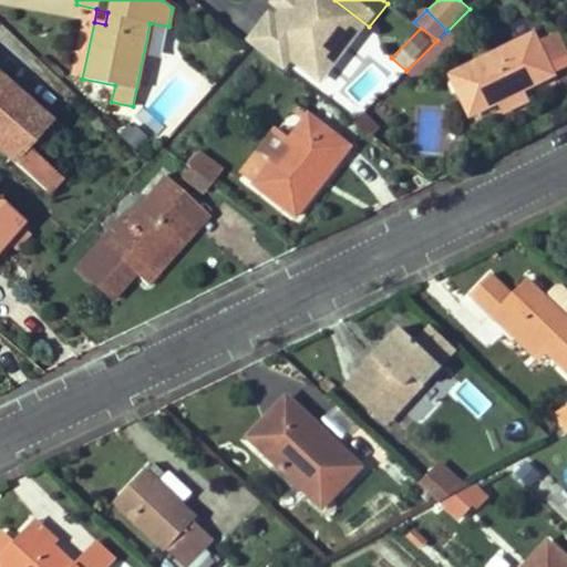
[(498,100),(523,88),(554,73),(554,72),(540,42),(536,33),(452,73),(471,112),(498,100)]
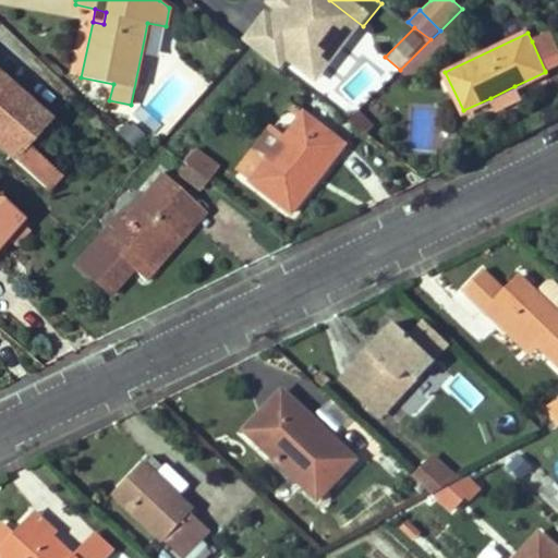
[(532,41),(545,71),(557,63),(557,51),(549,34),(532,41)]
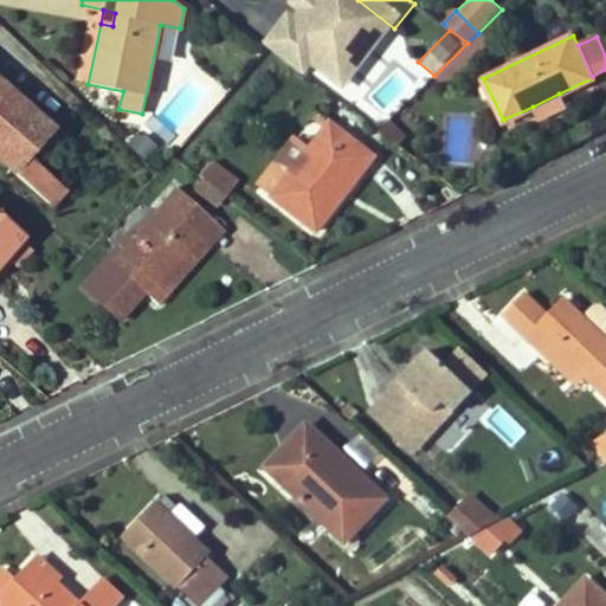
[(481,56),(468,43),(434,76),(447,88),(481,56)]
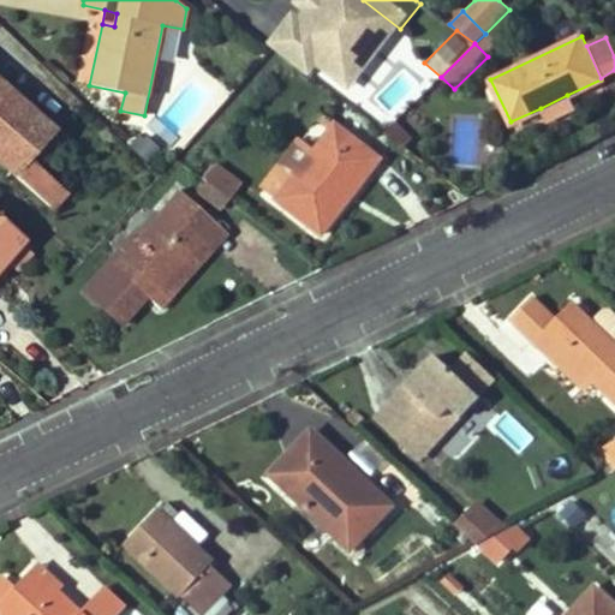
[(0,85),(0,162),(15,175),(31,156),(53,132),(0,85)]
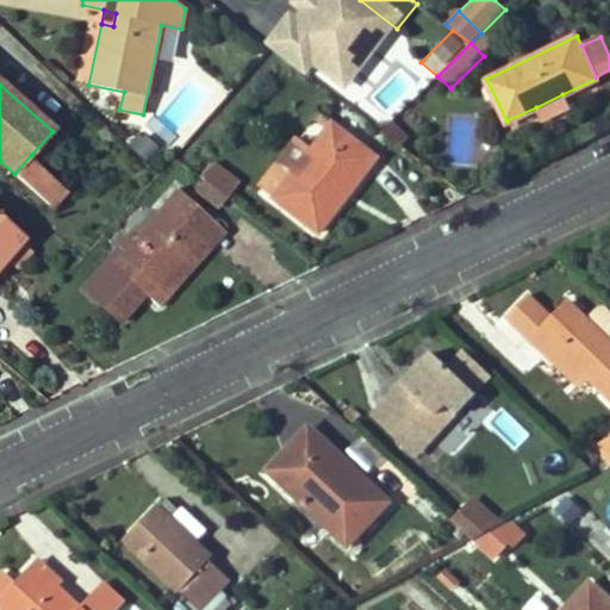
[(562,94),(536,107),(542,119),(570,107),(562,94)]
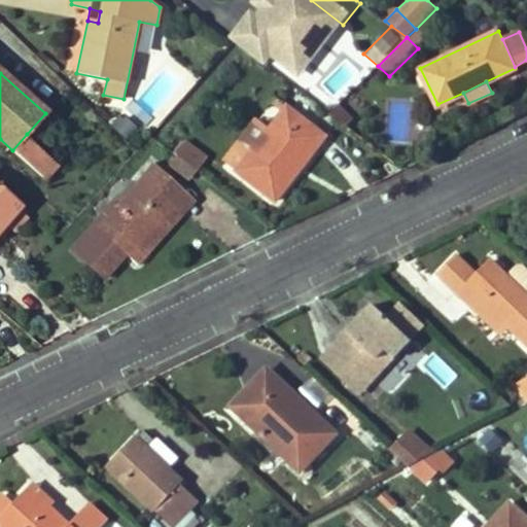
[(387,140),(407,141),(410,100),(389,99),(387,140)]
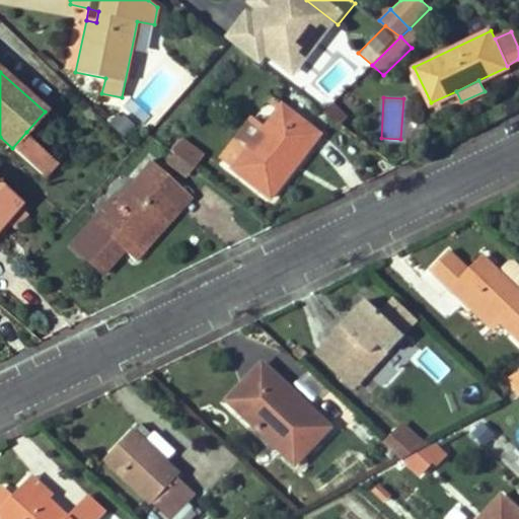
[(221,159),(271,198),(320,135),(283,105),(266,129),(253,119),(221,159)]
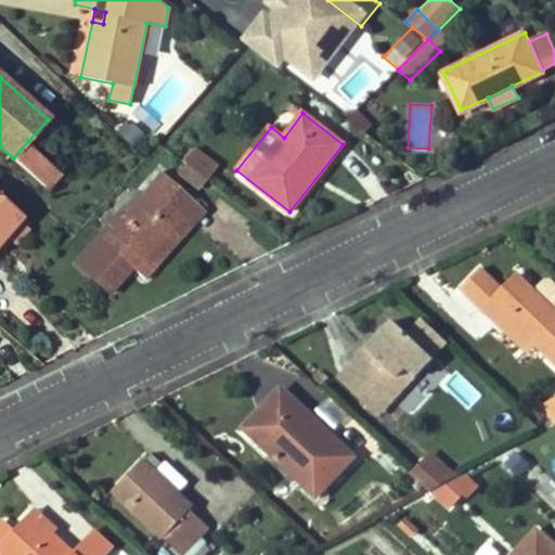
[(28,141),(13,158),(46,188),(61,171),(28,141)]
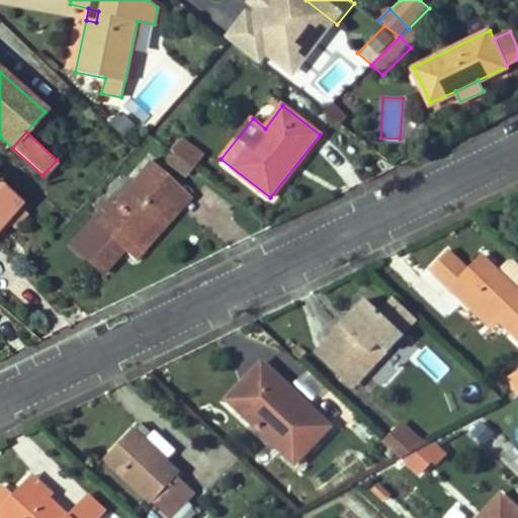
[(175,154),(192,167),(200,155),(180,139),(171,151),(175,154)]
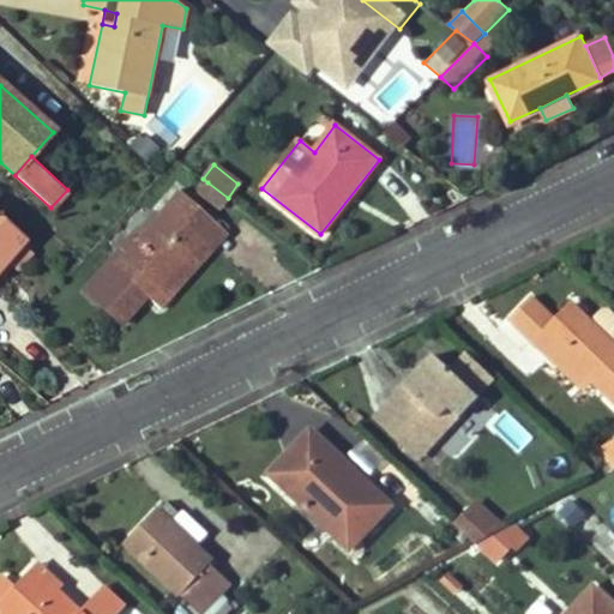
[(220,209),(228,198),(208,182),(200,192),(220,209)]
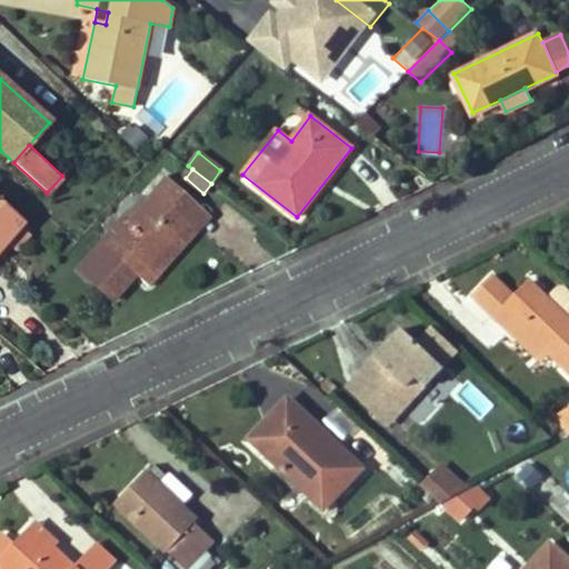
[(157,277),(147,268),(200,208),(163,176),(125,220),(80,268),(106,291),(129,267),(137,275),(149,286),(157,277)]
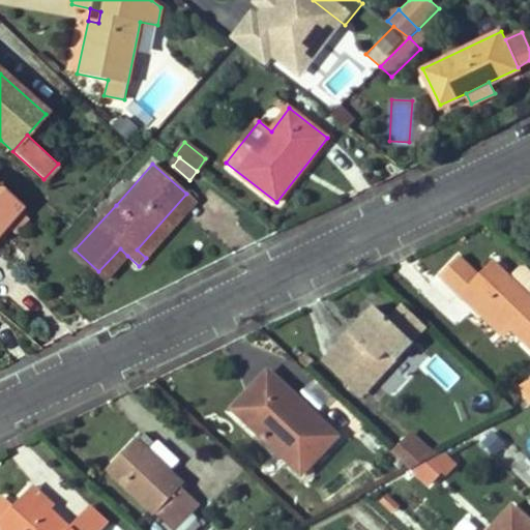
[(0,229),(5,224),(19,209),(22,206),(0,186),(0,229)]
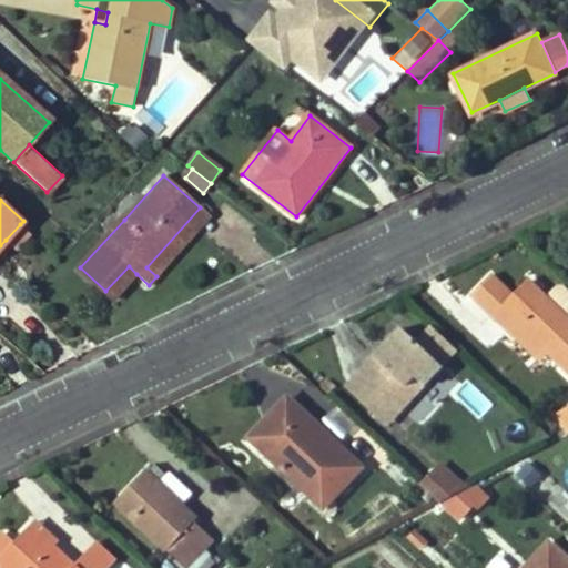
[(156,276),(210,216),(200,208),(146,267),(156,276)]
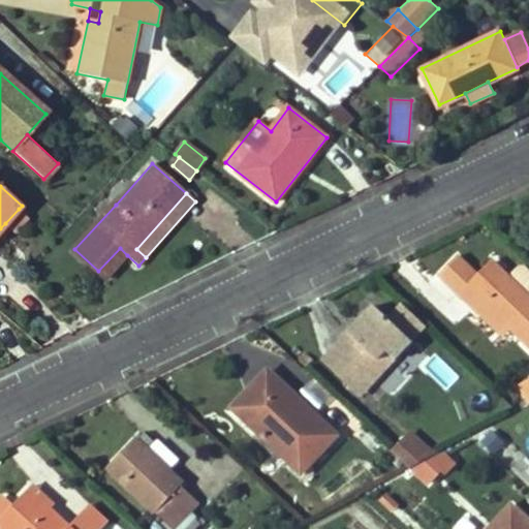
[(74,249),(116,205),(112,199),(70,245),(74,249)]
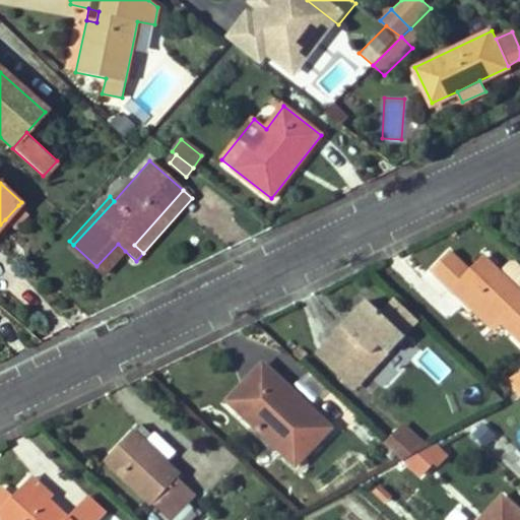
[(18,205),(5,219),(13,226),(26,212),(18,205)]
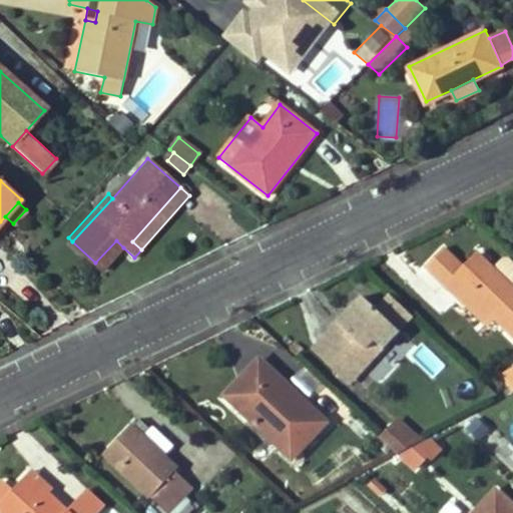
[(95,263),(102,270),(123,247),(116,240),(95,263)]
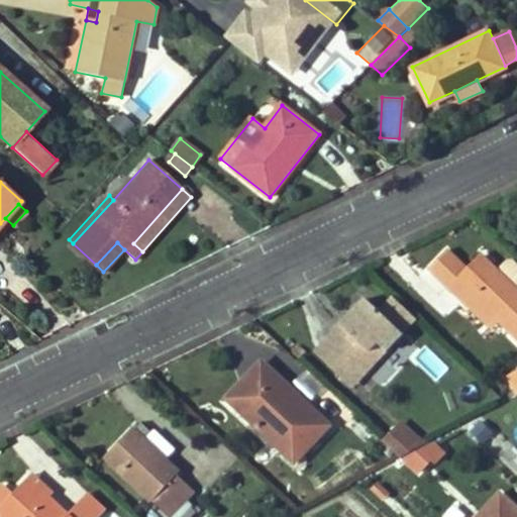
[(449,289),(468,271),(446,248),(427,268),(449,289)]
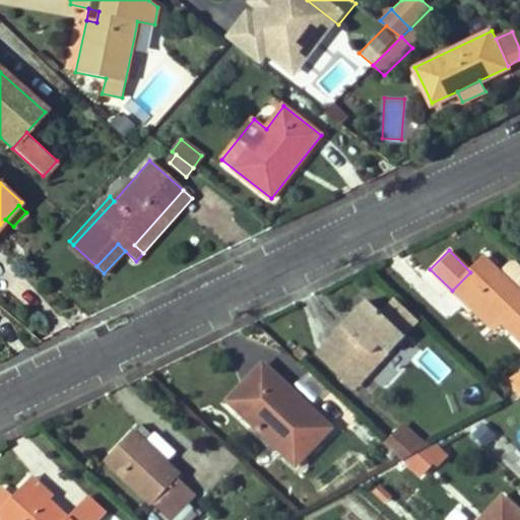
[(452,290),(467,306),(474,298),(502,325),(519,340),(519,264),(513,258),(508,259),(499,267),(486,255),(470,272),(452,290)]
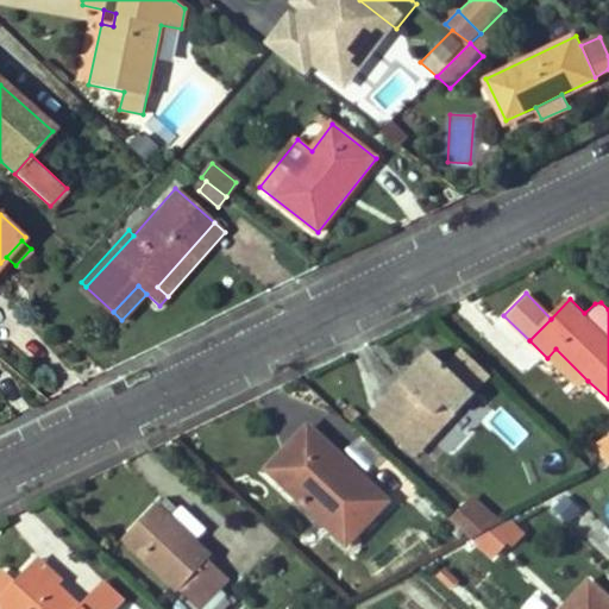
[(547,358),(579,389),(588,381),(556,349),(547,358)]
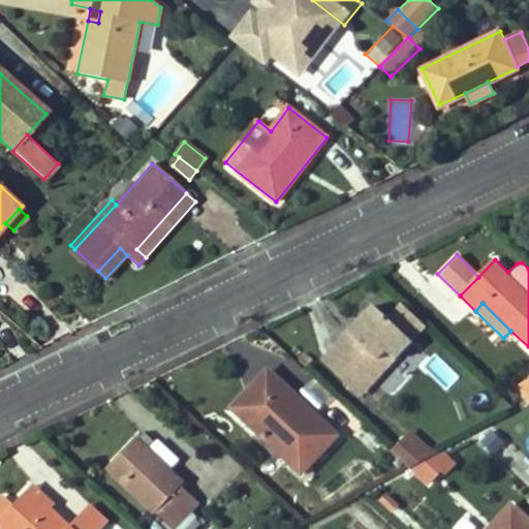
[(384,349),(395,360),(412,341),(374,305),(338,343),(366,369),(384,349)]
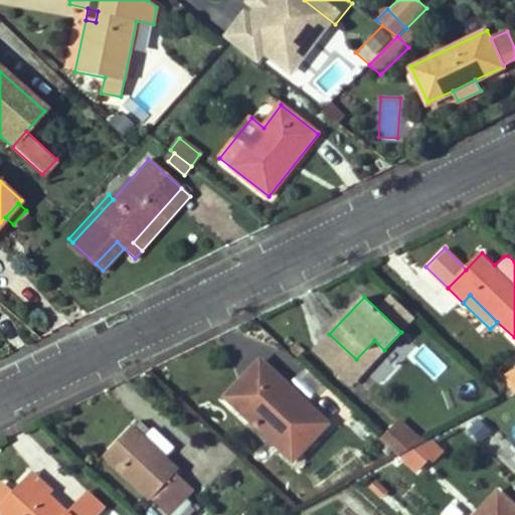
[(374,340),(356,359),(367,369),(384,350),(374,340)]
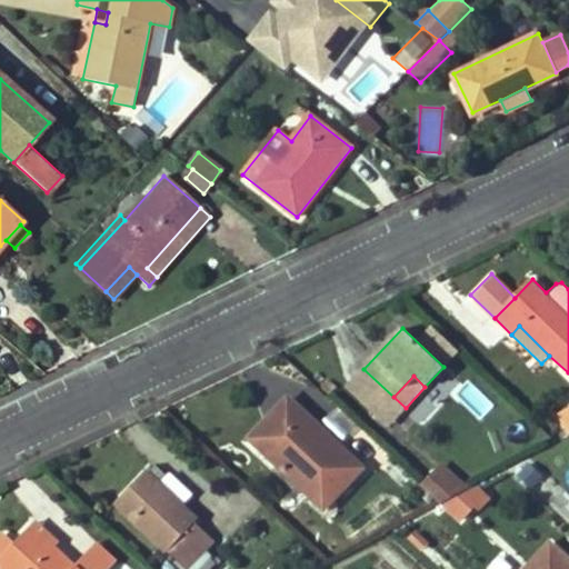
[(279,417),(256,442),(325,507),(361,468),(288,399),(275,413),(279,417)]
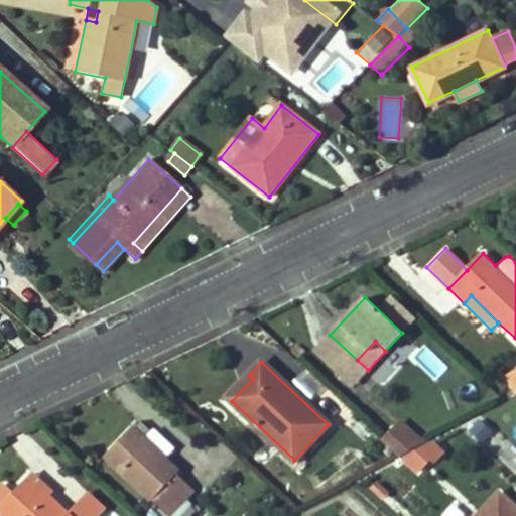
[(515,368),(503,376),(515,396),(515,394),(515,368)]
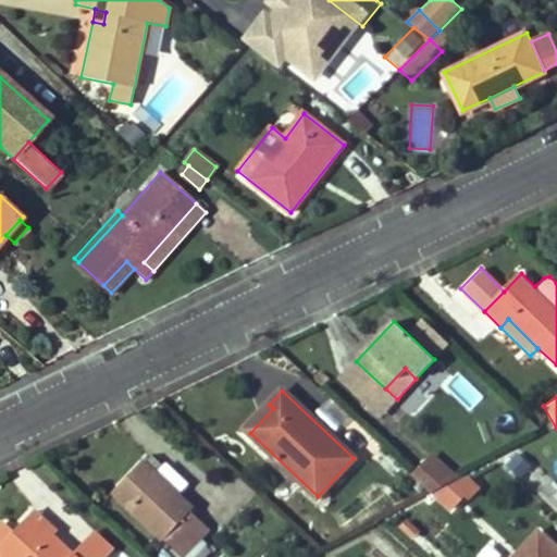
[(273,408),(269,405),(246,430),(250,433),(273,408)]
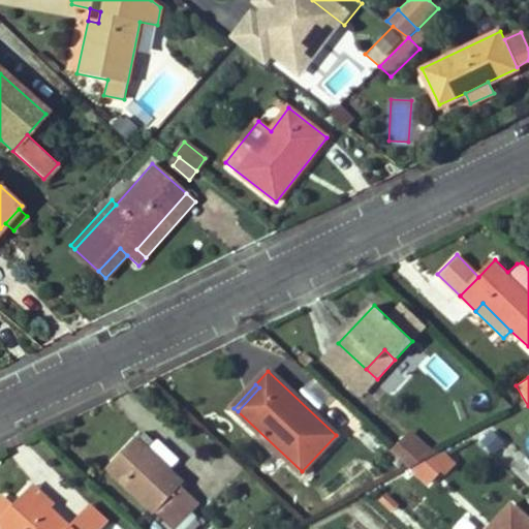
[(109,467),(174,528),(198,502),(183,487),(184,485),(136,437),(109,467)]
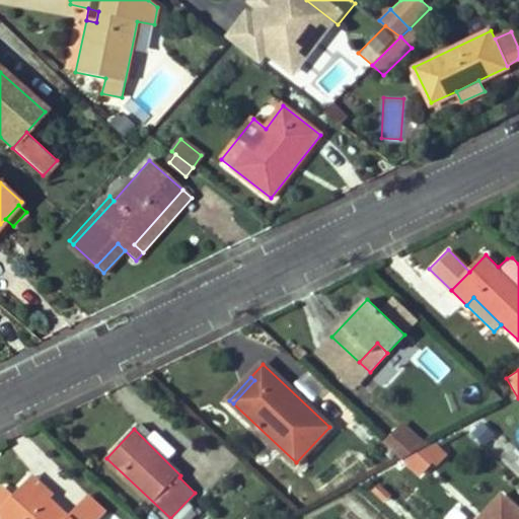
[(396,432),(417,451),(422,448),(399,429),(396,432)]
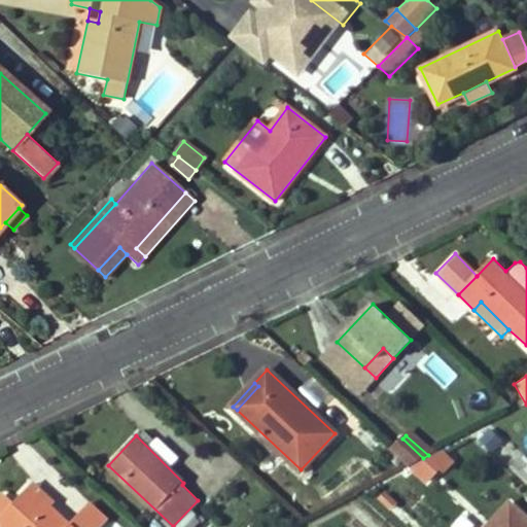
[(391,450),(408,466),(423,458),(402,438),(391,450)]
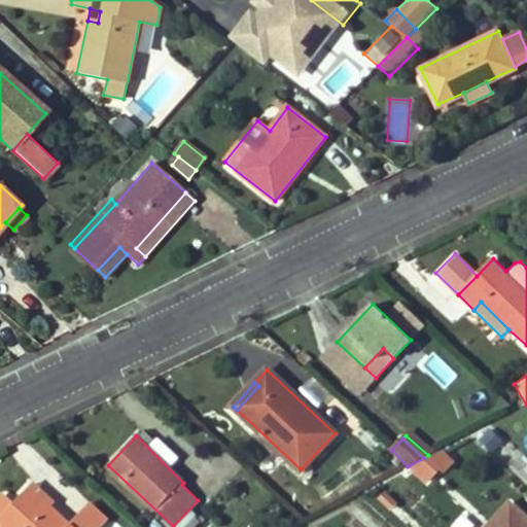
[(432,458),(443,468),(447,472),(455,463),(443,452),(432,458)]
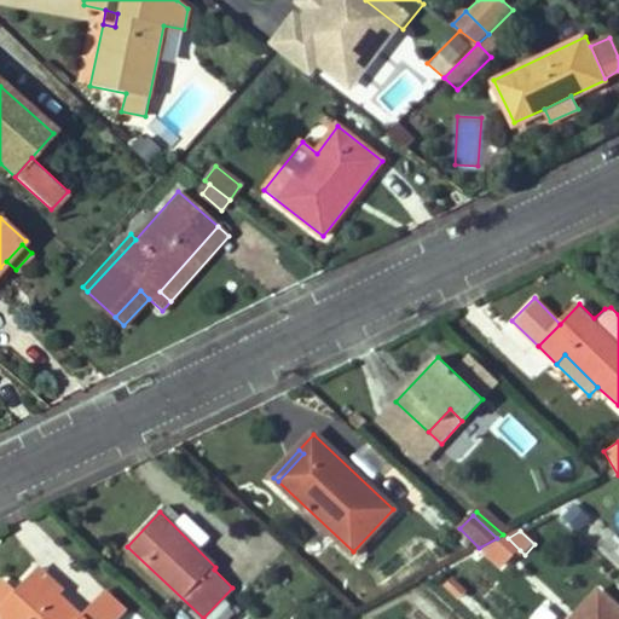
[(520,550),(508,538),(487,548),(505,566),(520,550)]
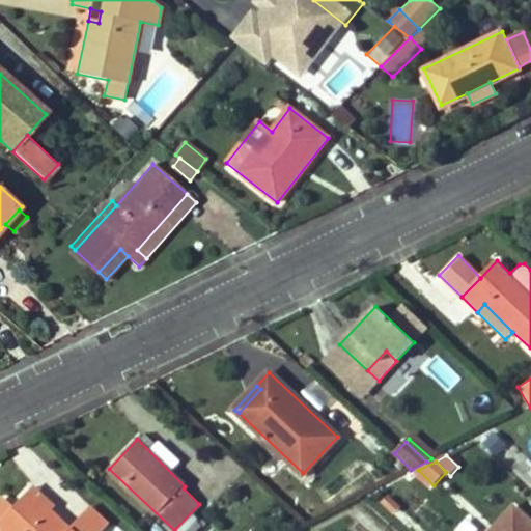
[(27,490),(48,509),(52,506),(31,485),(27,490)]
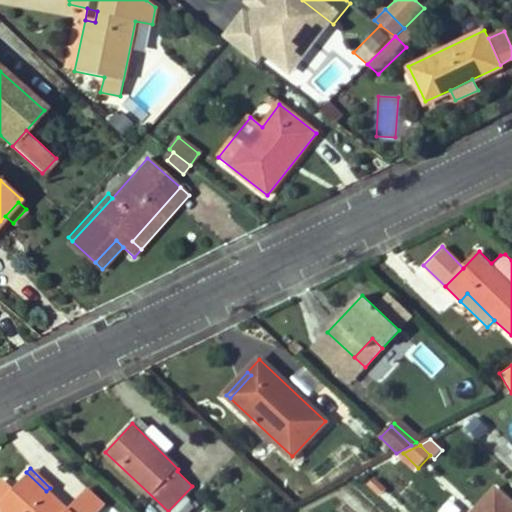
[(67,511),(66,510),(46,491),(26,472),(13,486),(0,500),(0,507),(5,511),(67,511)]
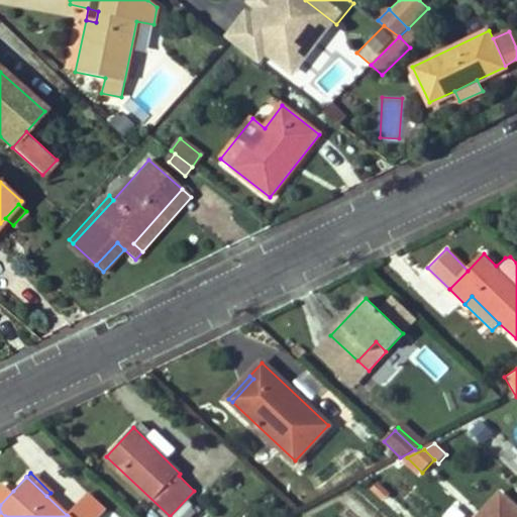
[(0,505),(13,491),(3,482),(0,485),(0,505)]
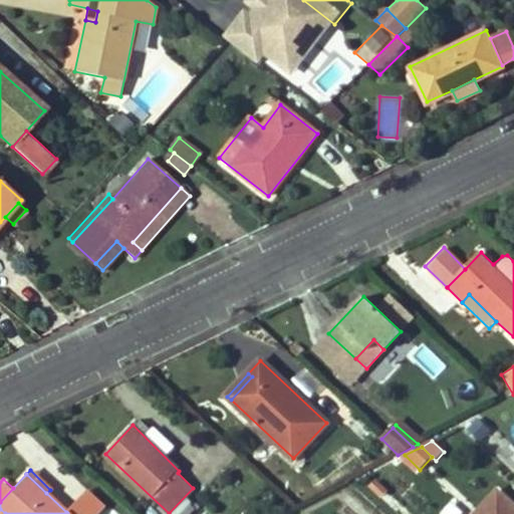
[(66,512),(67,513),(95,513),(103,506),(87,491),(66,512)]
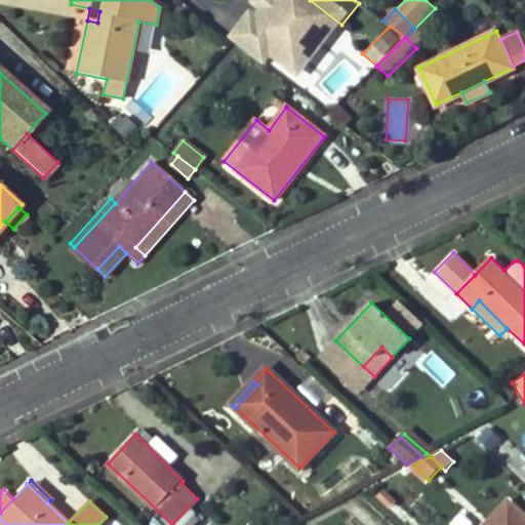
[(487,524),(524,524),(524,518),(509,502),(487,524)]
